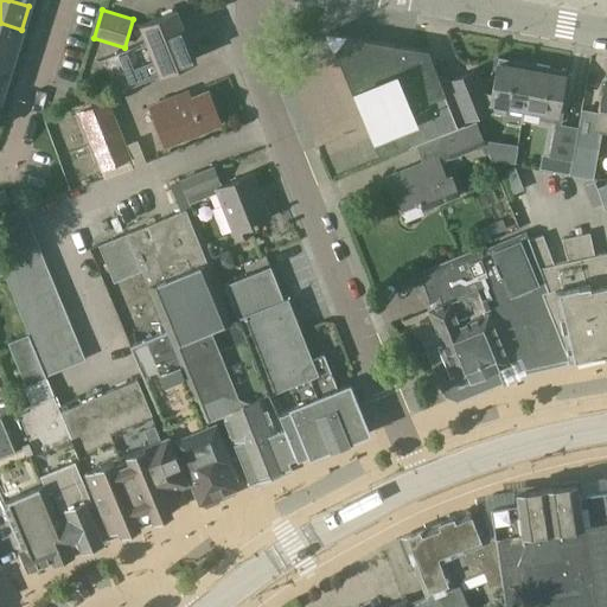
[(140,24),(148,43),(104,59),(116,90),(196,58),(176,10),(140,24)]
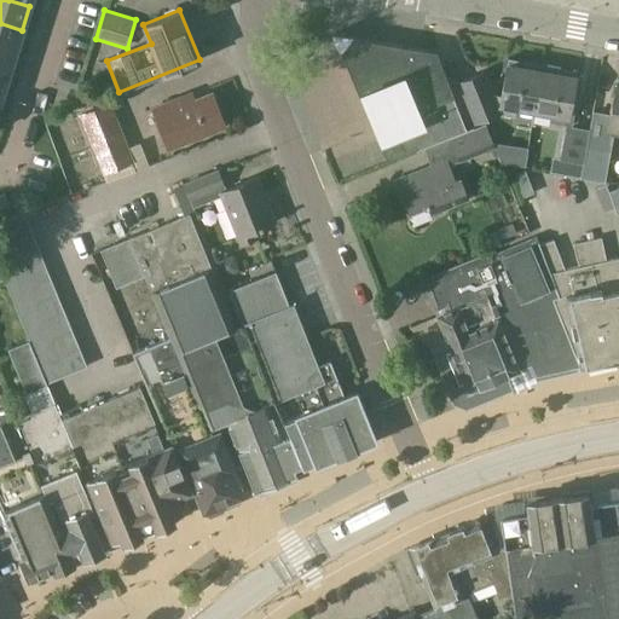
[(0,23),(0,51),(15,56),(22,30),(0,23)]
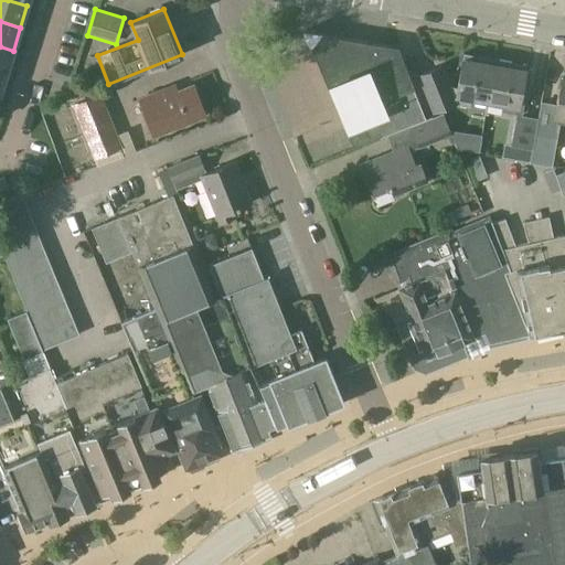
[(345,129),(350,139),(352,142),(356,145),(359,145),(361,144),(386,134),(386,135),(411,125),(426,118),(400,53),(397,46),(391,45),(319,33),(319,32),(305,30),(310,44),(311,44),(341,117),(344,116),(349,128),(345,129)]
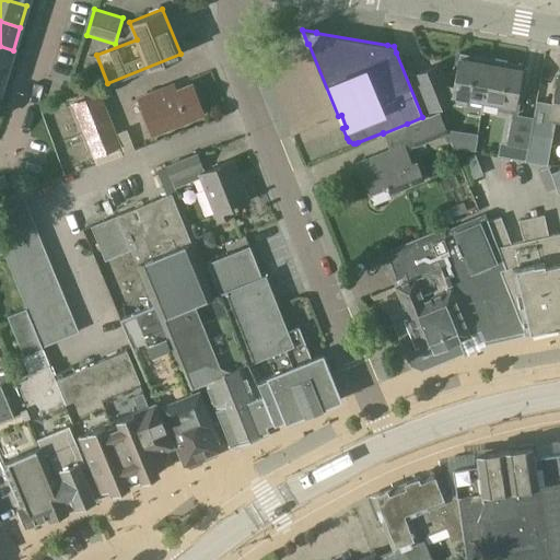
[(0,46),(0,70),(6,73),(13,50),(0,46)]
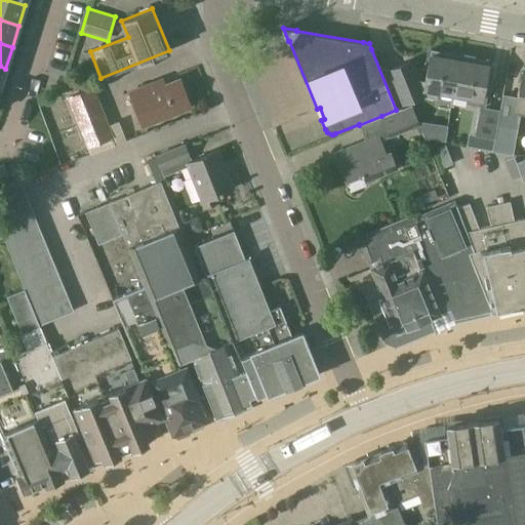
[(414,59),(389,70),(403,107),(429,96),(436,97),(438,90),(453,92),(458,59),(459,53),(430,48),(425,80),(422,80),(414,59)]
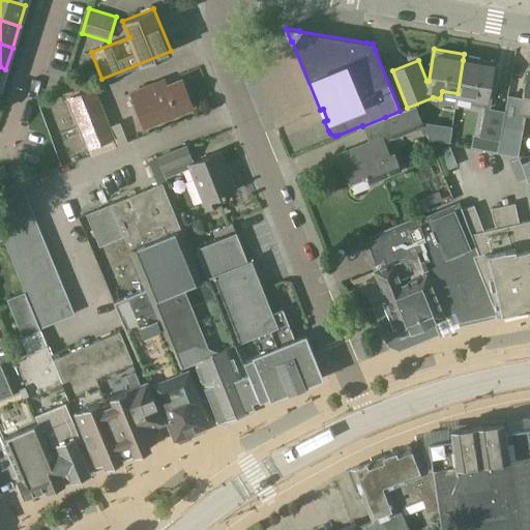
[(463,60),(458,93),(472,96),(471,105),(483,107),(478,137),(499,140),(503,121),(504,110),(490,108),(493,90),(488,89),(490,80),(492,65),(493,59),(464,54),(463,60)]
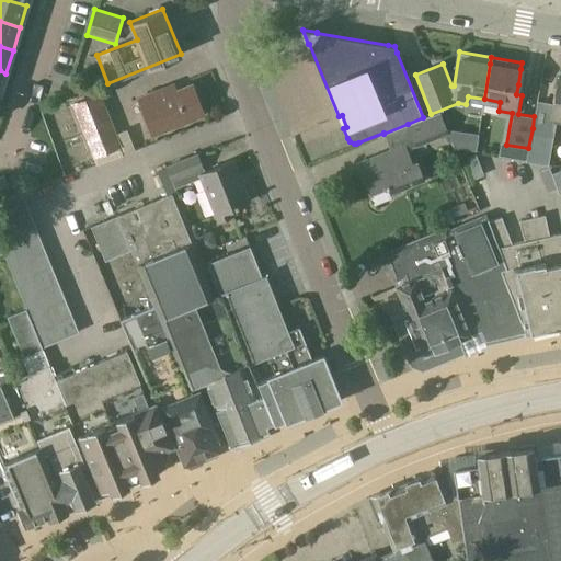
[(560,117),(560,77),(558,77),(550,115),(560,117)]
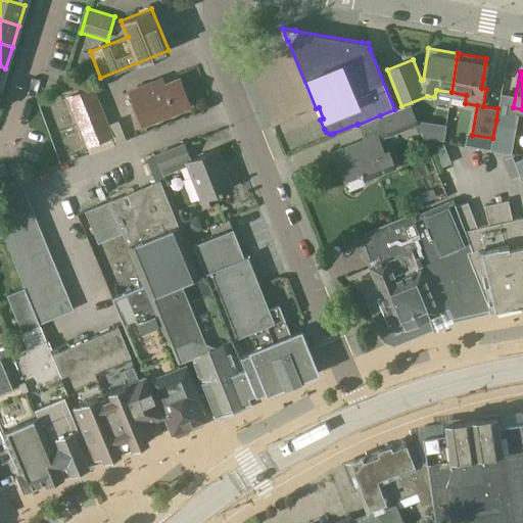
[(151,83),(129,92),(142,125),(190,105),(179,79),(153,89),(151,83)]
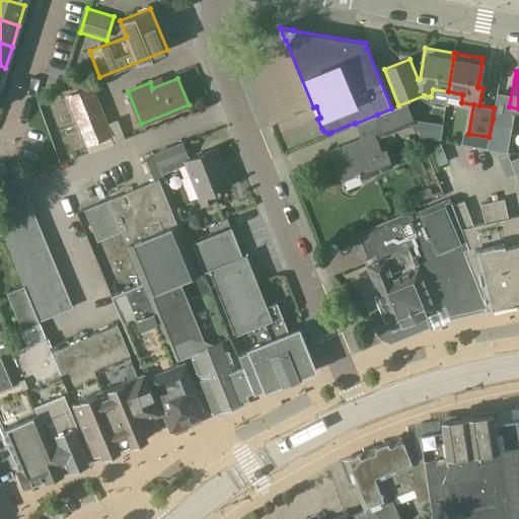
[(85,146),(86,145),(89,152),(116,142),(92,84),(65,95),(85,146)]
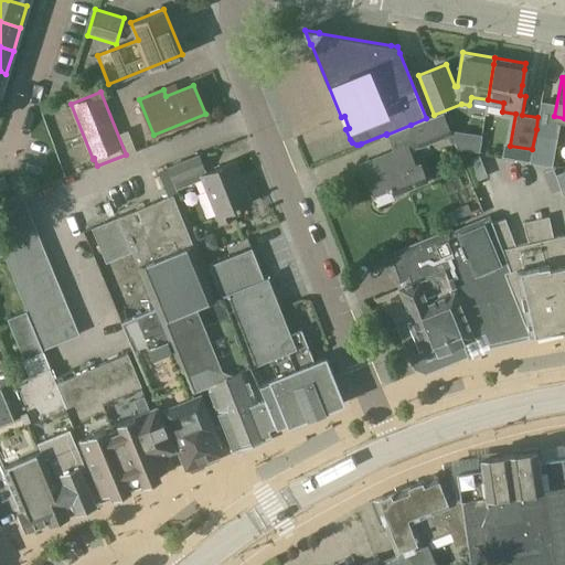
[(414,164),(408,150),(418,147),(419,149),(440,140),(441,141),(445,140),(440,128),(448,125),(443,113),(426,119),(426,118),(411,125),(386,135),(393,151),(363,163),(368,173),(363,174),(372,193),(397,183),(401,191),(427,181),(419,162),(414,164)]
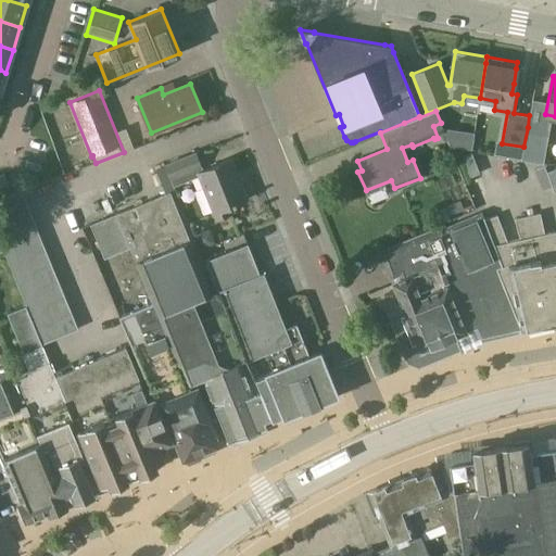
[(523,147),(521,158),(541,161),(546,130),(528,127),(523,147)]
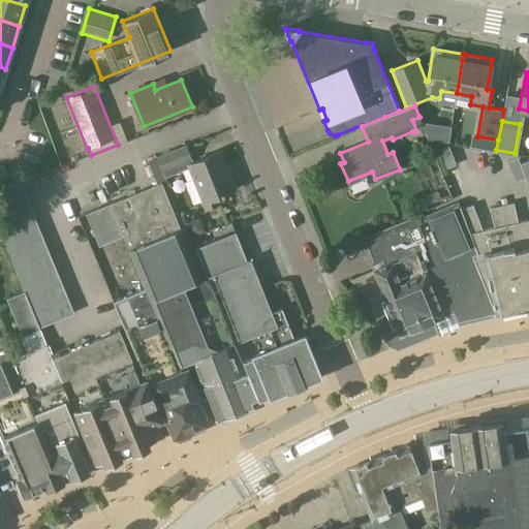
[(450,126),(422,122),(429,139),(448,143),(450,126)]
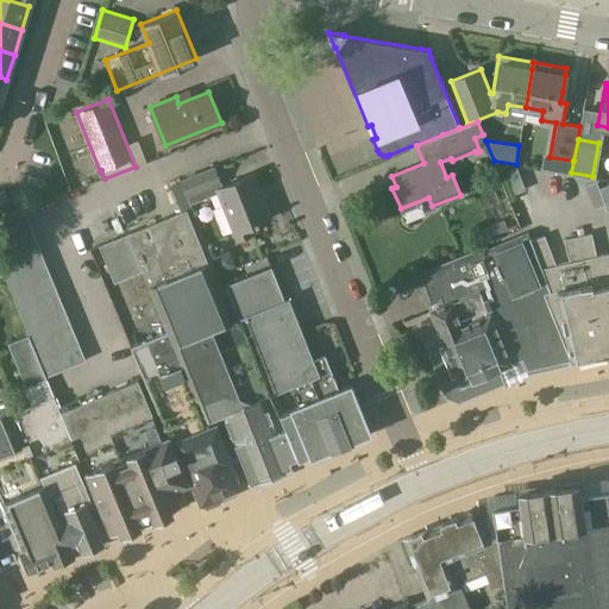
[(223,186),(214,165),(180,180),(189,203),(219,192),(234,232),(270,218),(252,174),(223,186)]
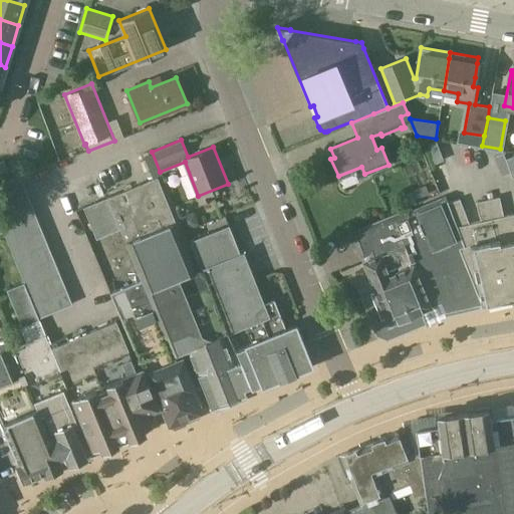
[(80,177),(87,197),(97,194),(89,173),(80,177)]
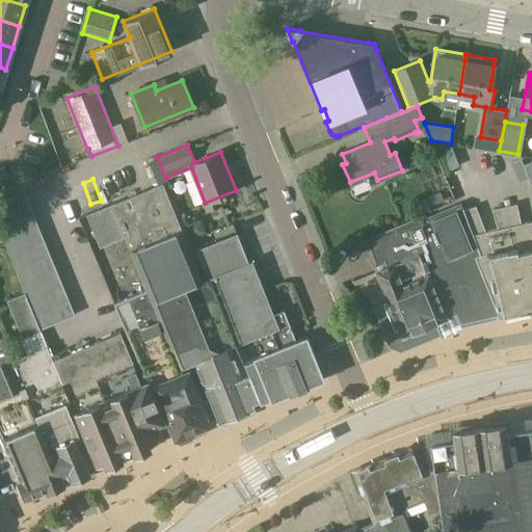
[(40,329),(41,329),(75,315),(20,183),(0,190),(0,232),(24,292),(40,329)]
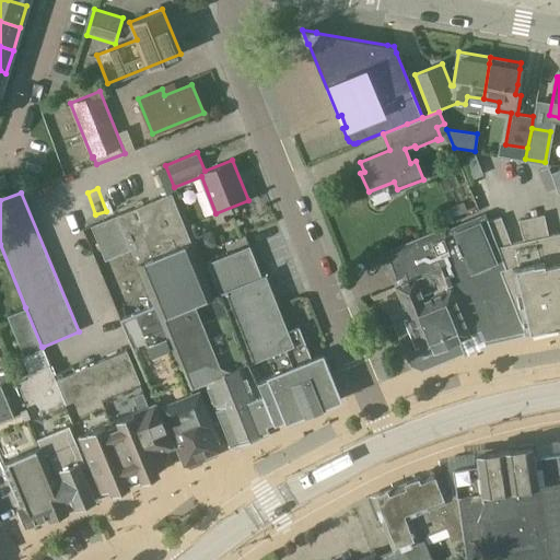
[(172,193),(116,214),(130,249),(154,306),(190,395),(191,394),(188,387),(206,381),(231,442),(267,428),(265,423),(271,420),(272,422),(275,422),(261,393),(256,380),(248,362),(211,268),(203,271),(172,193)]
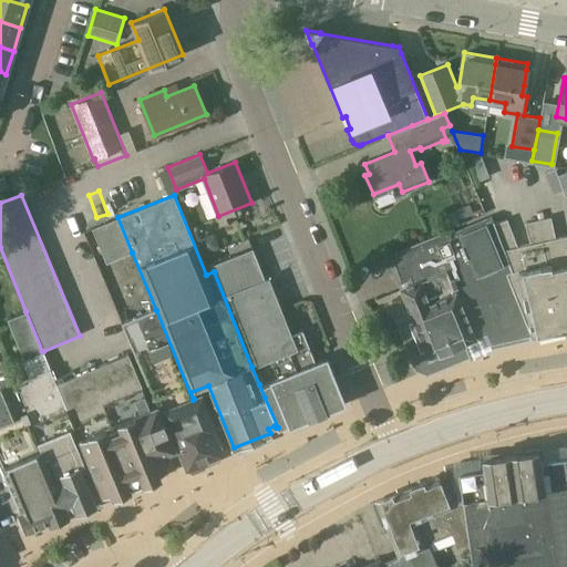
[(505,268),(531,334),(533,334),(533,333),(566,326),(566,234),(555,237),(550,217),(525,223),(529,244),(517,246),(506,218),(494,224),(491,216),(487,218),(506,268),(505,268)]
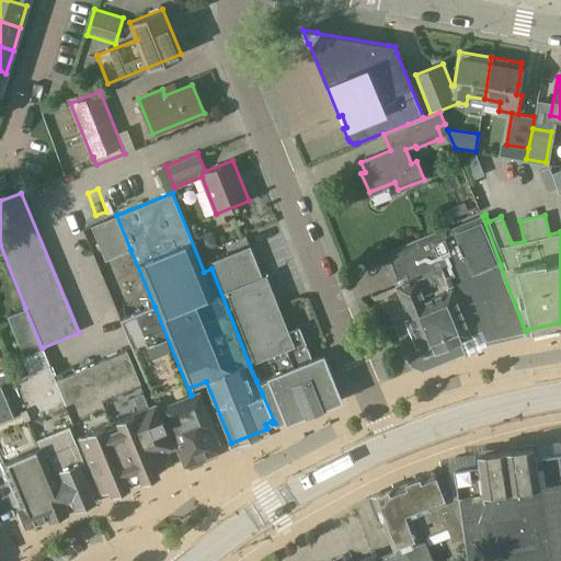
[(91,226),(105,261),(130,250),(116,215),(91,226)]
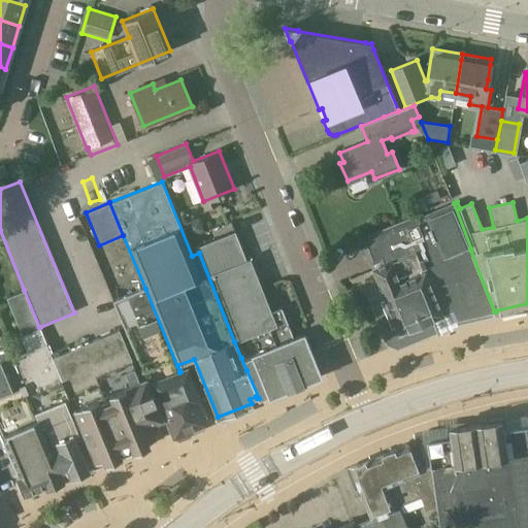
[(457,320),(494,311),(470,250),(471,250),(454,203),(362,241),(383,293),(368,299),(376,321),(380,319),(389,341),(397,344),(457,320)]
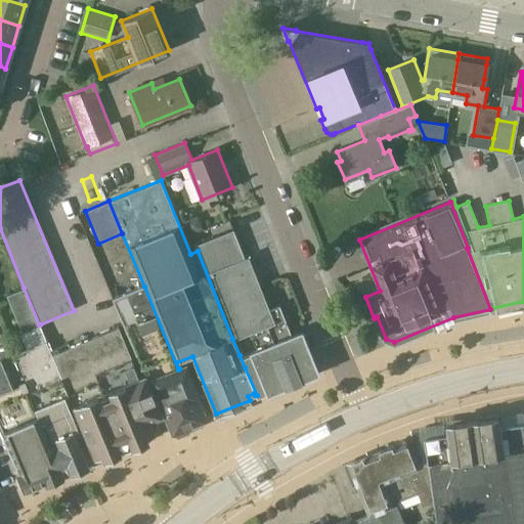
[(249,256),(246,257),(235,230),(197,246),(198,251),(232,339),(249,333),(255,349),(249,351),(249,352),(239,355),(245,367),(257,395),(265,391),(266,394),(318,374),(301,331),(291,335),(279,305),(269,308),(249,256)]
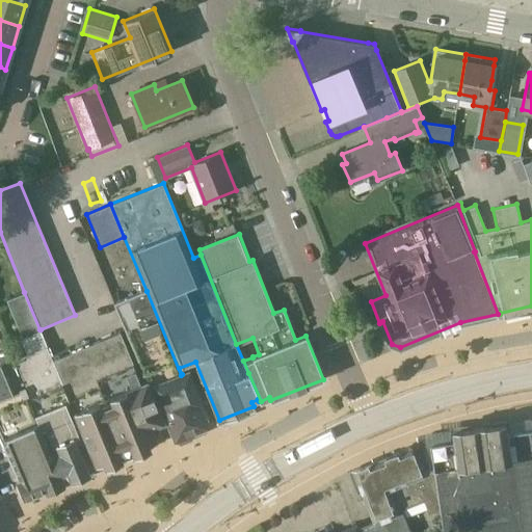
[(355,239),(336,243),(339,261),(358,258),(355,239)]
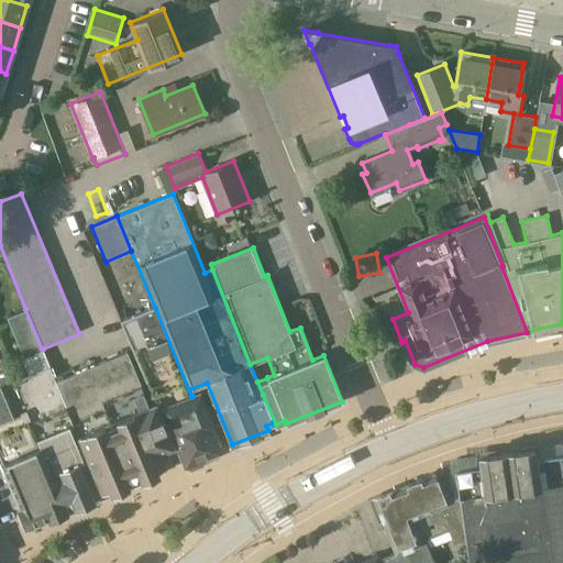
[(387,287),(368,295),(378,318),(396,311),(387,287)]
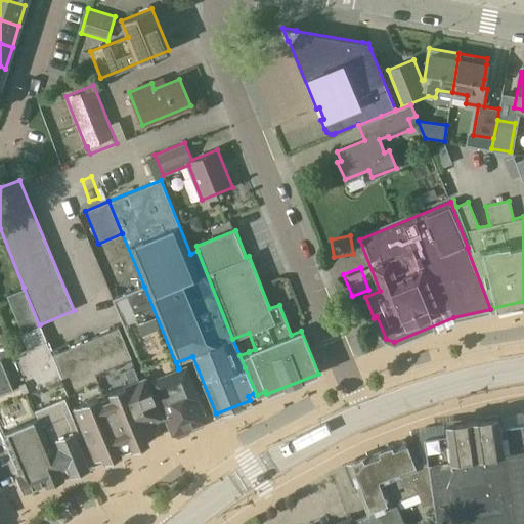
[(141,364),(146,375),(149,380),(151,379),(173,431),(174,430),(178,432),(186,428),(188,425),(203,419),(194,397),(197,396),(185,366),(179,368),(178,369),(144,287),(114,299),(126,331),(140,365),(141,364)]
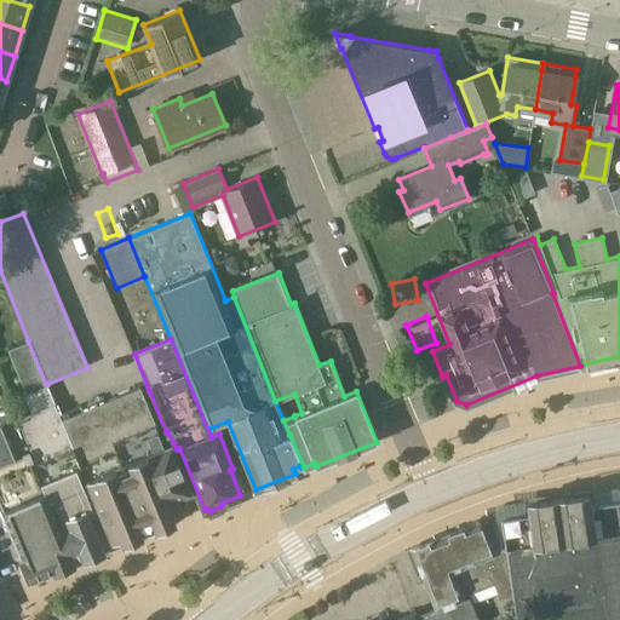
[(28,340),(7,349),(27,394),(47,385),(47,384),(46,384),(28,340)]
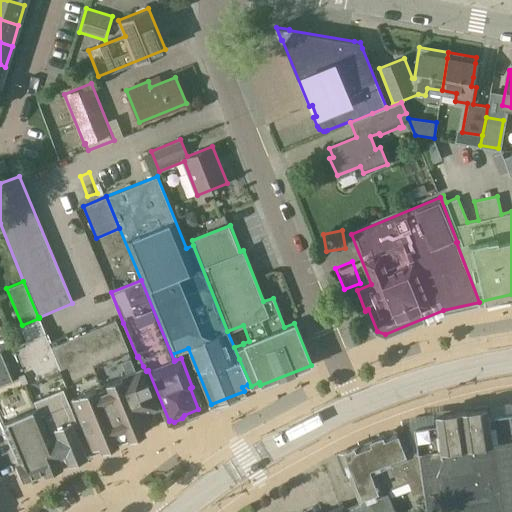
[(112,366),(132,358),(116,320),(51,347),(67,385),(69,390),(94,451),(102,448),(104,453),(119,446),(119,444),(126,441),(107,393),(103,391),(98,390),(94,381),(114,373),(112,366)]
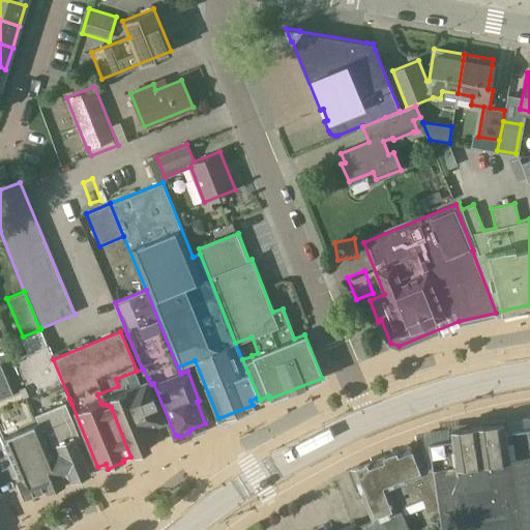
[(69,399),(53,359),(47,344),(15,357),(29,392),(27,393),(63,482),(64,481),(63,478),(70,475),(71,477),(89,471),(75,435),(79,434),(67,406),(71,404),(69,399)]
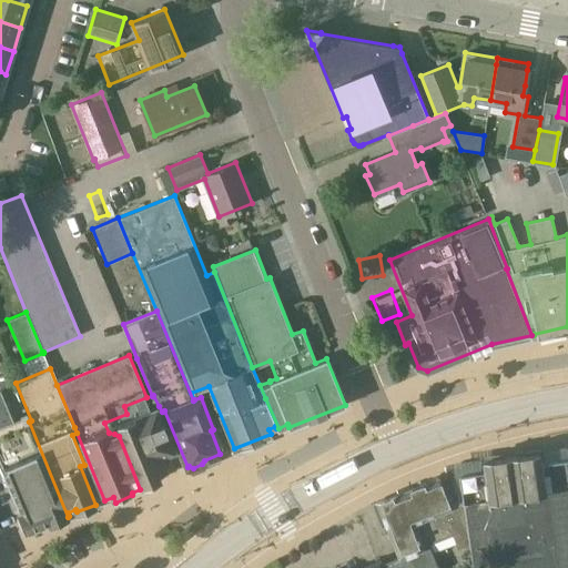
[(0,385),(1,388),(0,388),(0,466),(27,530),(49,521),(50,525),(68,517),(44,459),(38,443),(29,422),(31,421),(16,383),(11,372),(0,376),(0,385)]
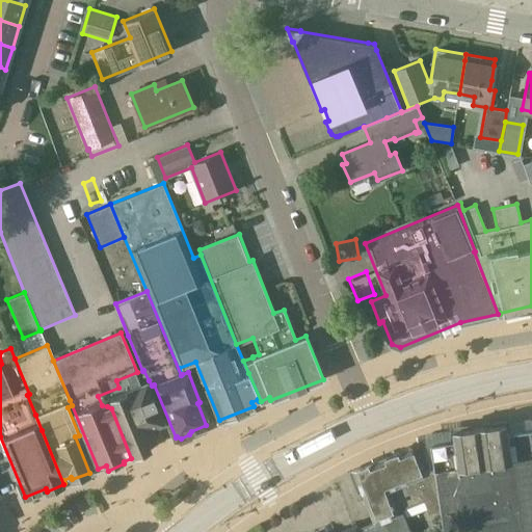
[(152,386),(149,380),(141,383),(137,372),(116,380),(118,388),(98,396),(102,405),(107,406),(111,408),(131,458),(135,456),(136,458),(153,452),(151,448),(159,444),(152,426),(166,421),(152,386)]
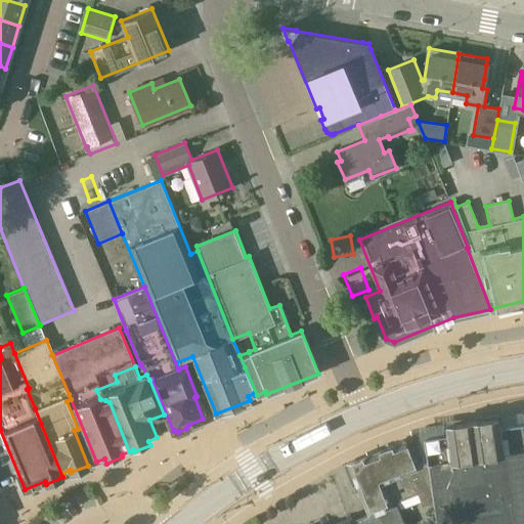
[(446,425),(447,434),(424,437),(430,477),(433,501),(436,523),(523,523),(523,423),(498,427),(497,418),(446,425)]
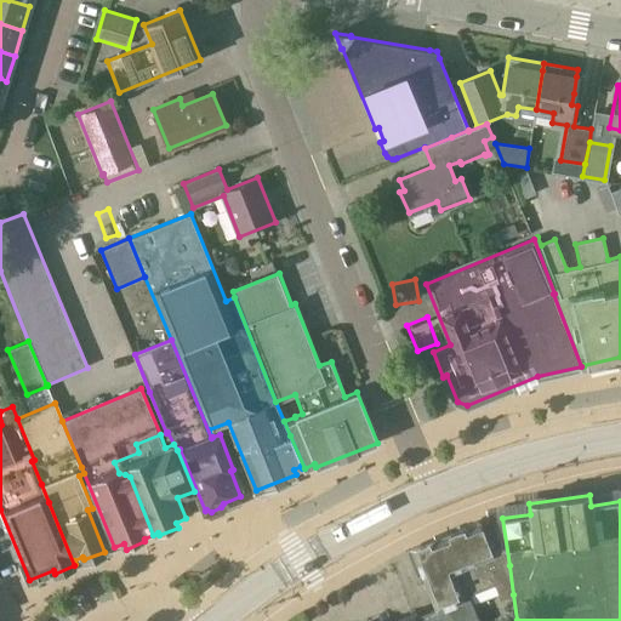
[(503,568),(494,546),(489,547),(479,522),(436,539),(448,573),(453,570),(465,600),(471,599),(469,596),(471,593),(495,584),(501,599),(513,594),(510,565),(503,568)]
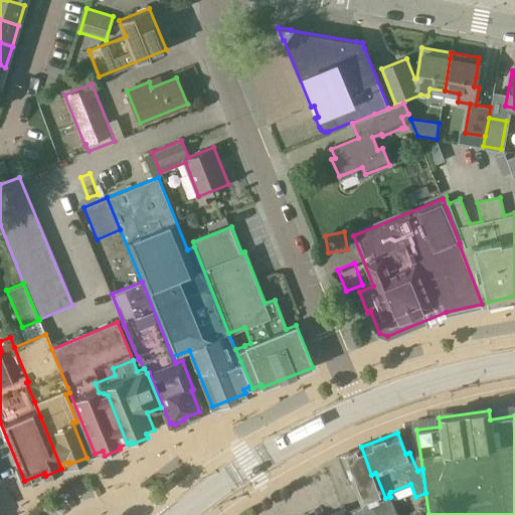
[(397,514),(390,497),(385,498),(375,473),(371,475),(361,447),(341,455),(341,454),(337,456),(346,478),(350,476),(361,504),(347,510),(345,506),(336,510),(337,514),(397,514)]
